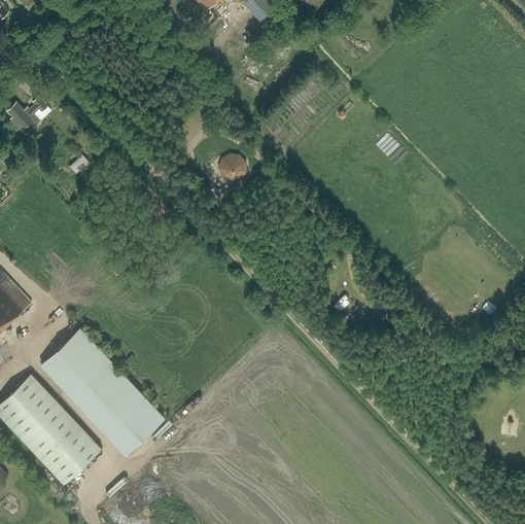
[(191,0),(205,13),(218,0),(191,0)]
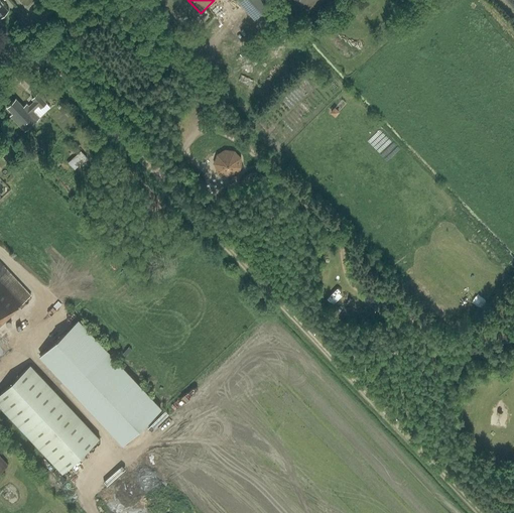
[(265,31),(281,16),(266,0),(237,0),(237,1),(265,31)]
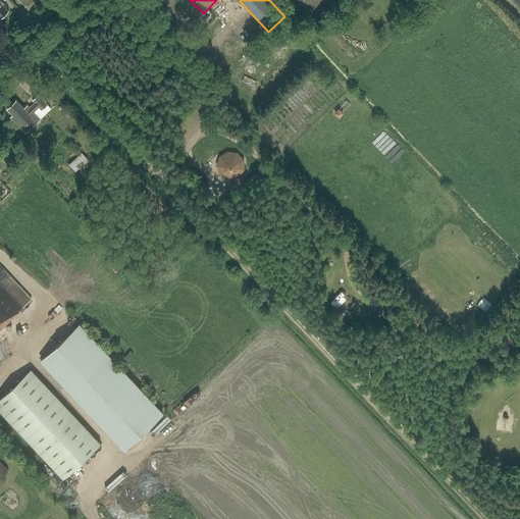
[(328,0),(295,0),(310,16),(328,0)]
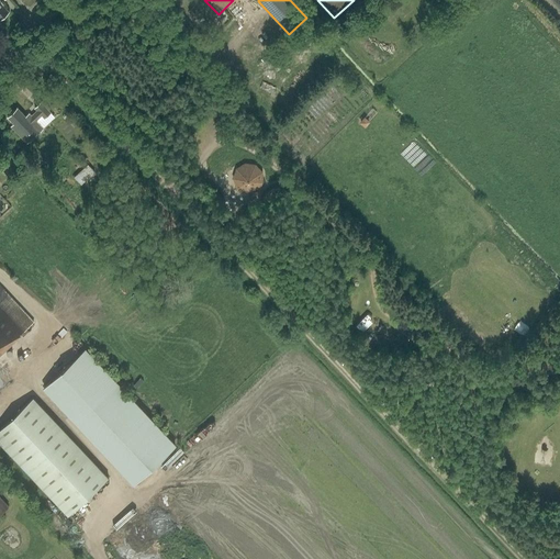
[(46,125),(52,120),(48,116),(38,105),(33,111),(35,114),(30,120),(26,116),(23,120),(15,111),(6,120),(12,127),(9,130),(25,147),(41,132),(34,124),(40,119),(43,122),(46,125)]
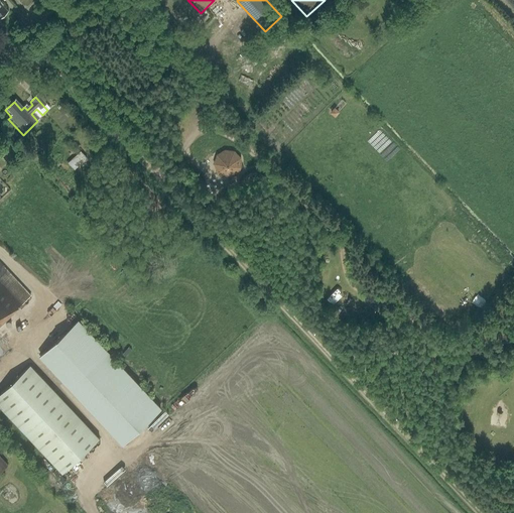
[(233,153),(223,151),(214,157),(211,167),(215,176),(224,180),(234,178),(235,178),(237,179),(237,180),(237,181),(237,182),(237,183),(238,184),(238,185),(239,185),(239,186),(240,187),(241,188),(242,188),(243,189),(244,189),(245,189),(246,189),(247,189),(248,188),(249,188),(250,188),(250,187),(251,187),(251,186),(252,186),(252,185),(253,184),(253,183),(254,182),(254,181),(254,180),(254,179),(254,178),(253,178),(253,177),(253,176),(252,175),(252,174),(251,174),(250,173),(249,173),(248,173),(248,172),(247,172),(246,172),(245,172),(240,169),(240,160),(233,153)]
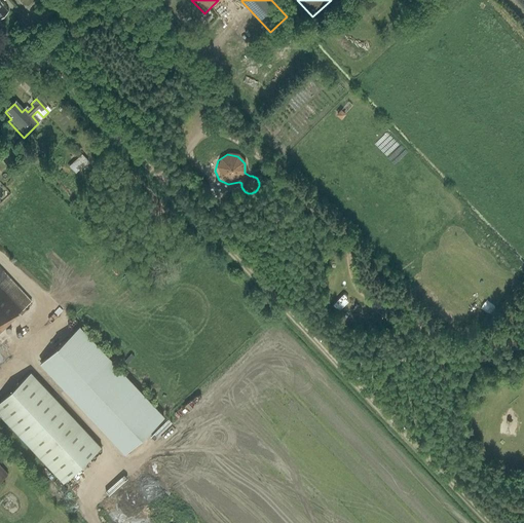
[(19,170),(24,164),(16,157),(11,161),(19,170)]
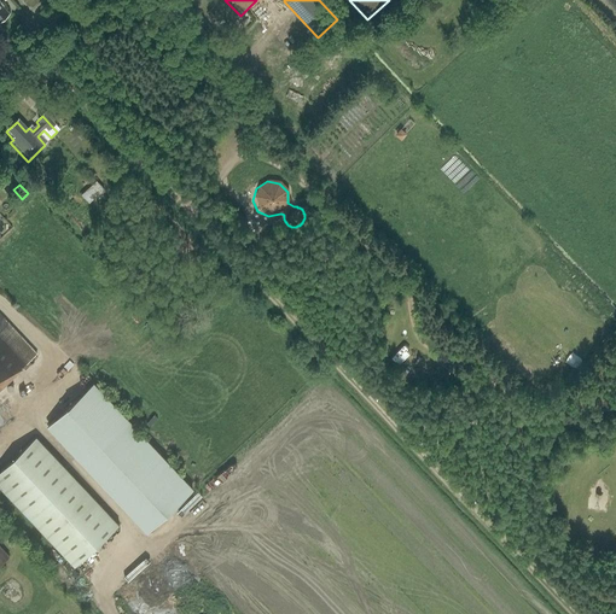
[(0,390),(35,357),(0,320),(0,390)]
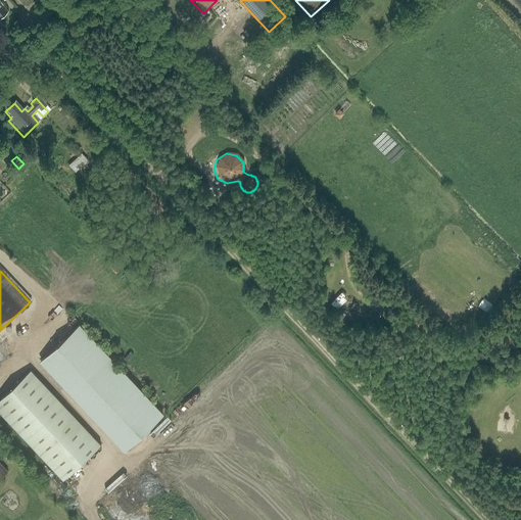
[(166,415),(80,325),(40,363),(125,453),(166,415)]
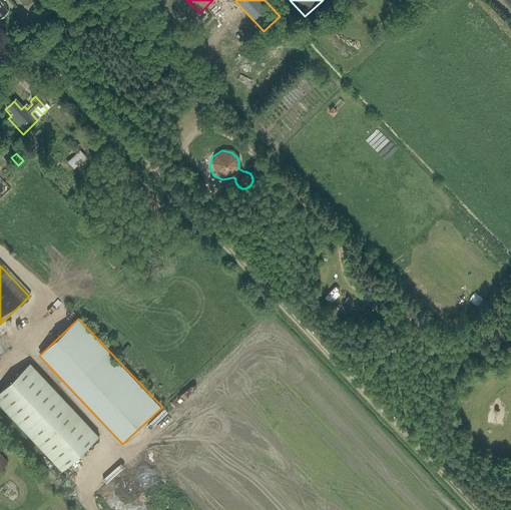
[(31,366),(0,394),(0,407),(62,474),(99,439),(31,366)]
